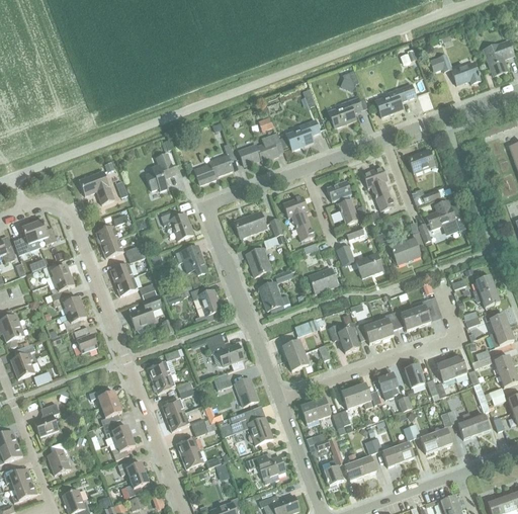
[(503,58),(513,54),(508,39),(484,49),(493,75),(507,70),(503,58)]
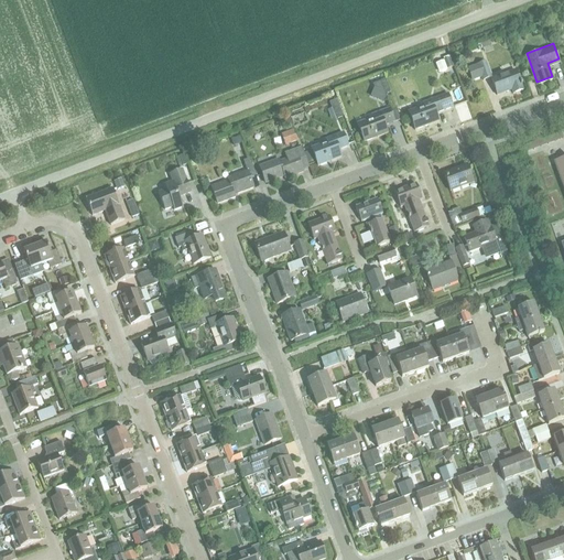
[(447,66),(454,63),(451,55),(435,60),(438,68),(442,70),(445,68),(447,66)]
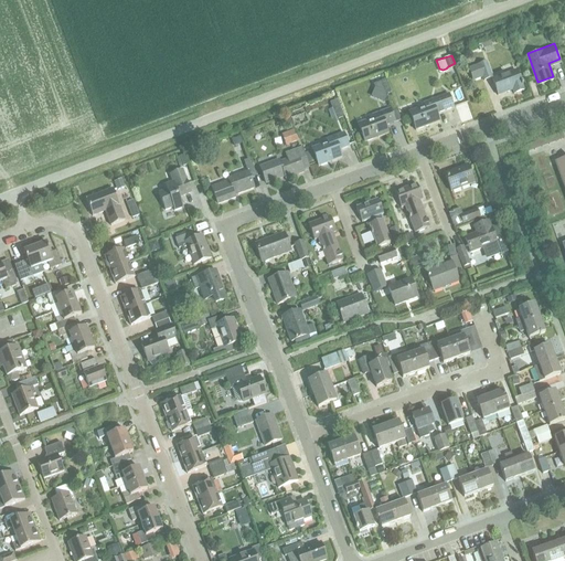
[(486,59),(469,65),(473,77),(483,74),(484,77),(492,74),(486,59)]
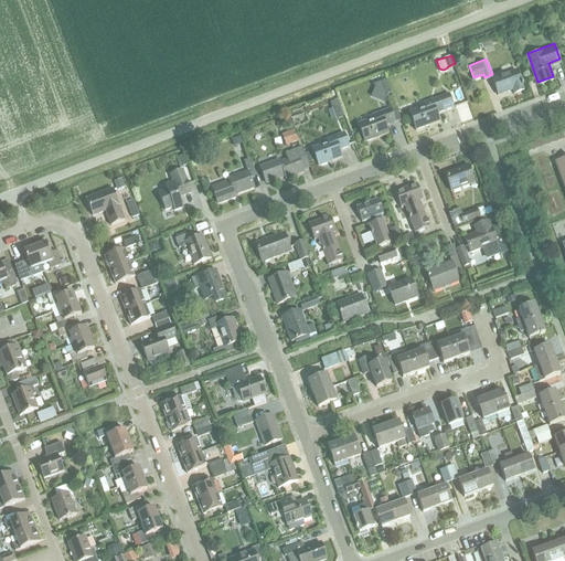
[(514,91),(524,87),(516,67),(492,76),(498,92),(512,86),(514,91)]
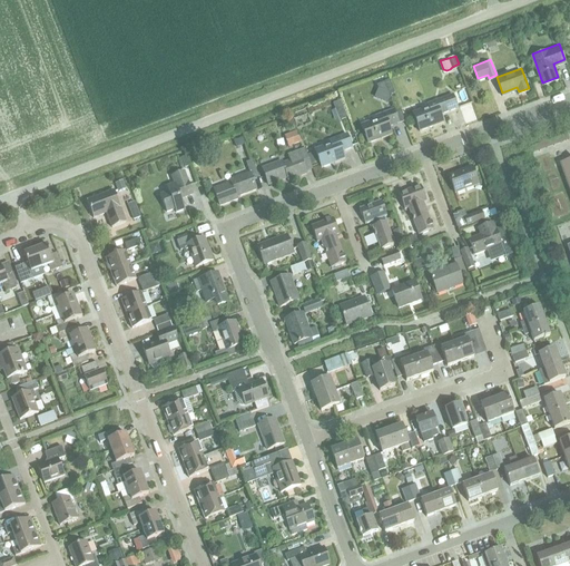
[(387,88),(391,91),(394,90),(389,77),(376,81),(377,86),(380,86),(382,86),(384,87),(387,88)]
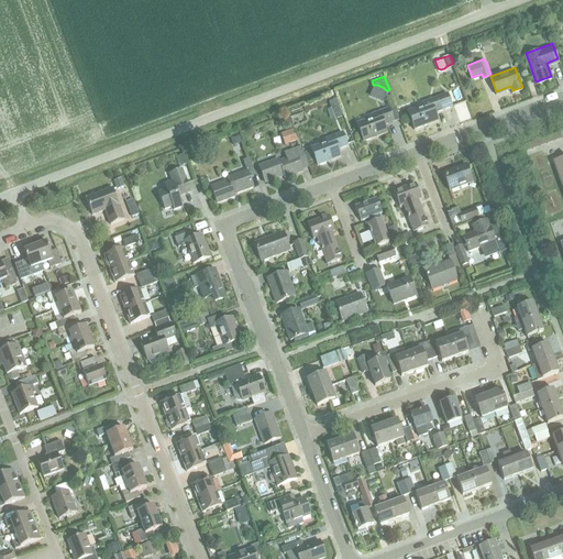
[(462,81),(455,84),(459,95),(465,92),(462,81)]
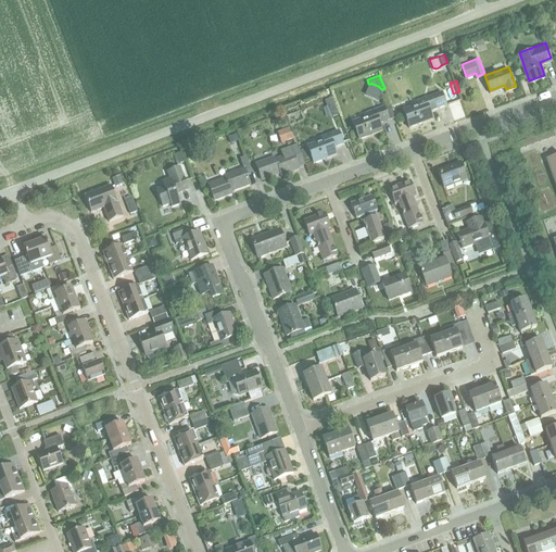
[(429,109),(445,102),(441,90),(417,99),(418,102),(403,108),(408,125),(432,116),(429,109)]
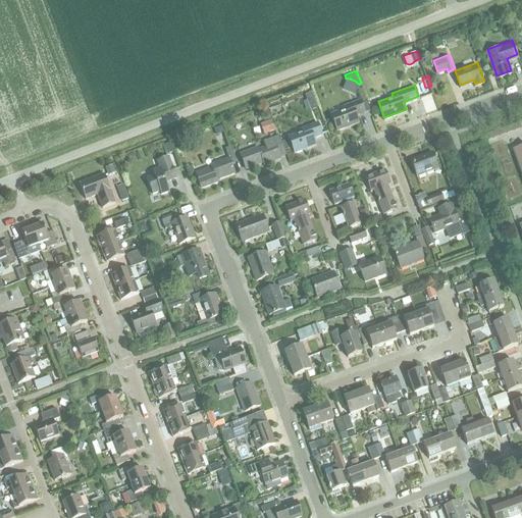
[(426,97),(429,107),(438,104),(435,94),(426,97)]
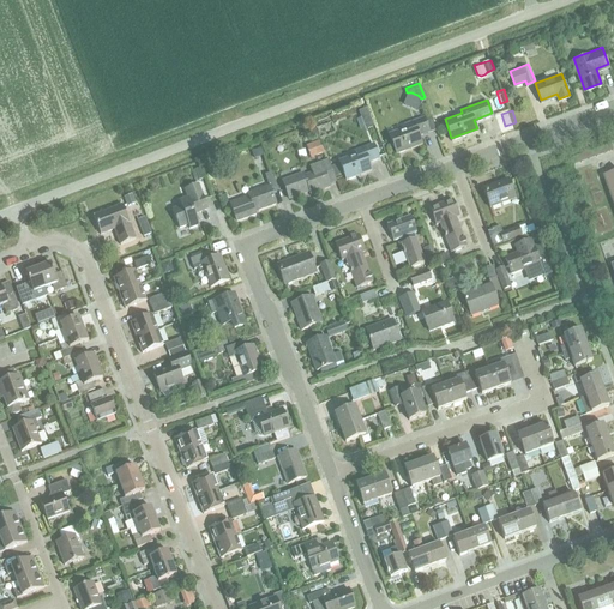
[(419,133),(429,128),(423,115),(404,121),(407,126),(389,132),(396,151),(421,142),(419,133)]
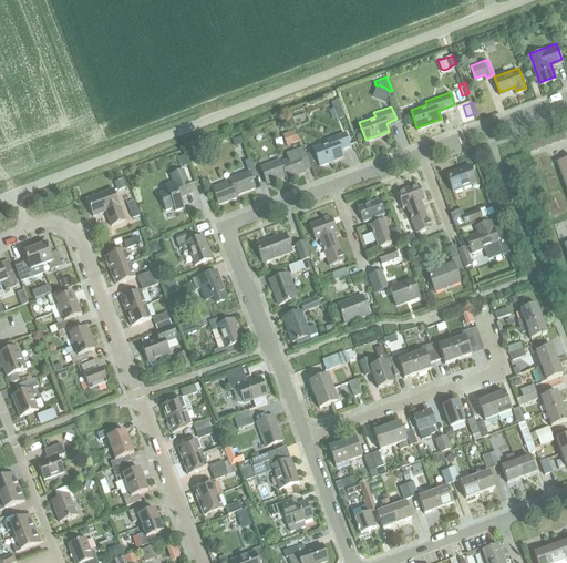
[(296,126),(282,131),(286,143),(300,137),(296,126)]
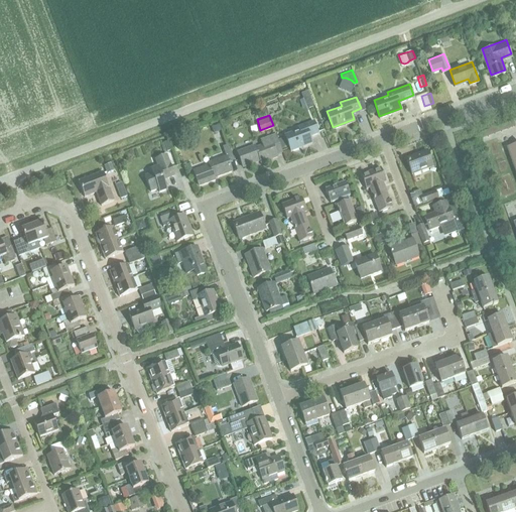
[(216,127),(223,126),(222,119),(214,120),(216,127)]
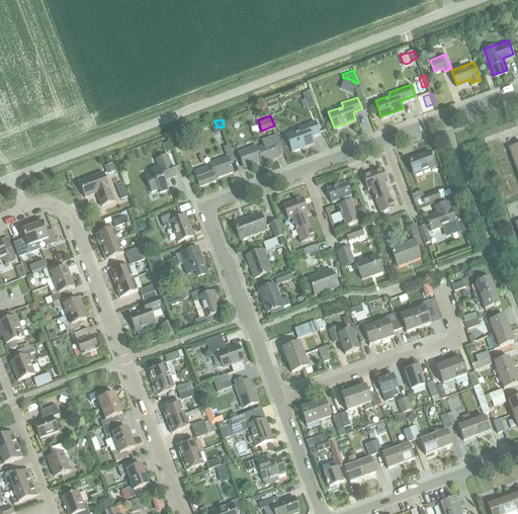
[(311,135),(320,131),(315,119),(298,125),(300,129),(285,134),(291,150),(314,142),(311,135)]
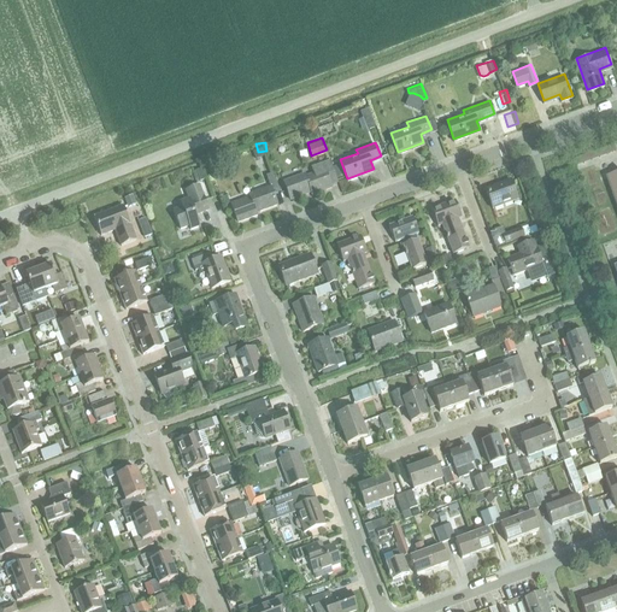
[(329,159),(321,162),(310,166),(312,172),(306,175),(305,171),(283,180),(289,196),(310,188),(311,192),(330,184),(329,181),(338,178),(329,159)]
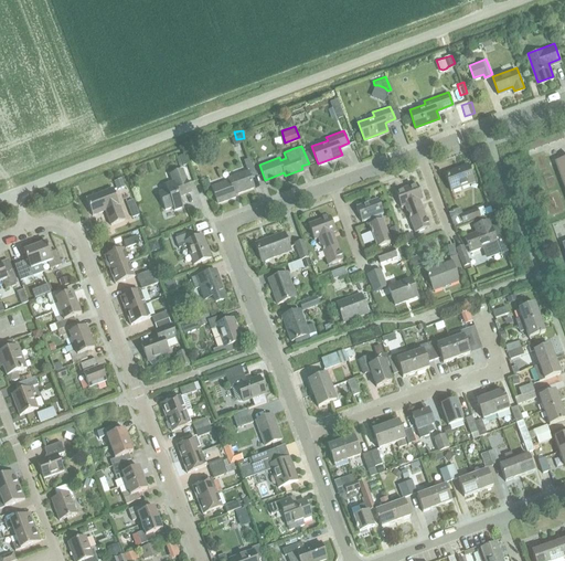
[(184,151),(178,154),(181,163),(188,161),(184,151)]
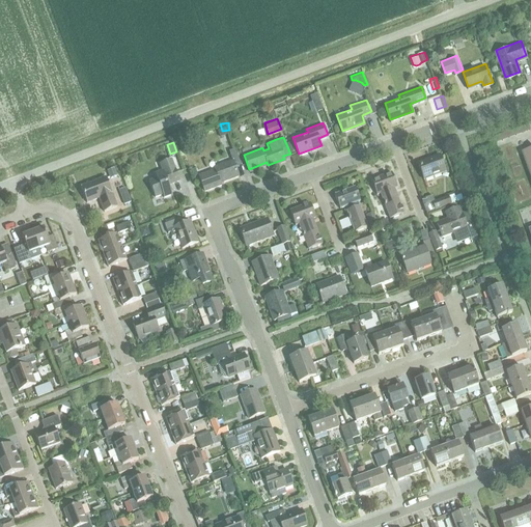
[(207,170),(199,173),(204,189),(221,183),(221,179),(238,173),(236,170),(234,164),(241,162),(234,145),(228,148),(232,159),(214,165),(215,168),(207,170)]
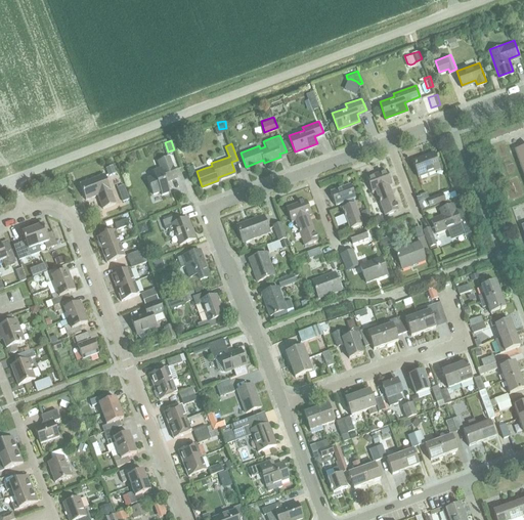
[(523,174),(523,221),(521,223),(523,231),(523,143),(514,147),(523,174)]
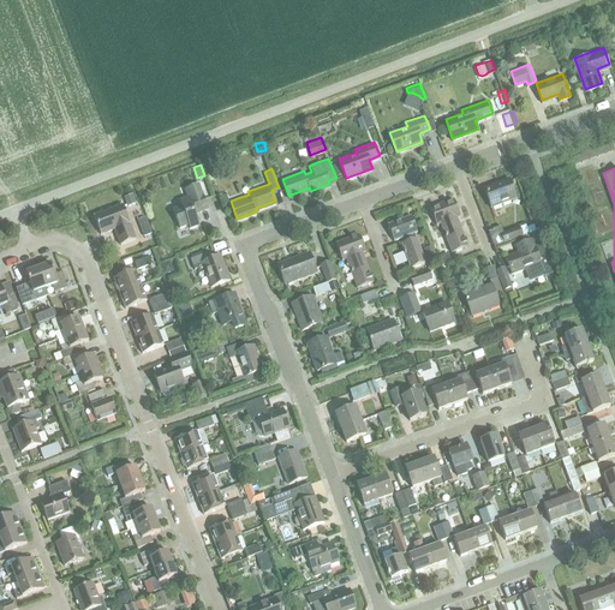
[(491,204),(515,196),(508,175),(484,185),(491,204)]
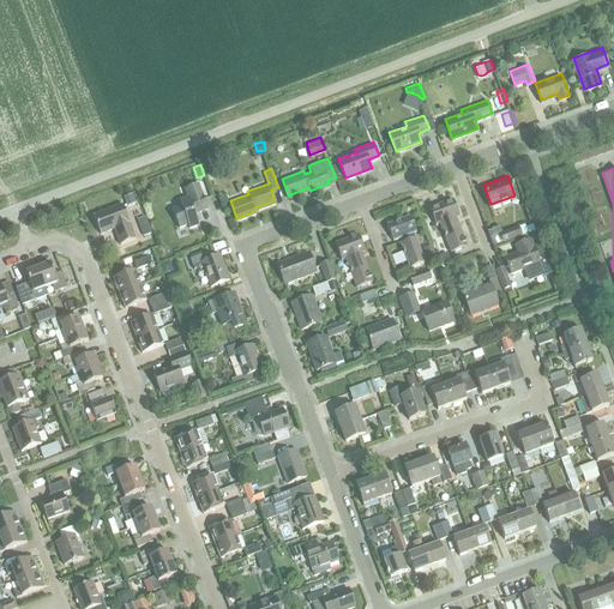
[(203,192),(198,181),(185,186),(188,196),(180,198),(181,203),(173,206),(179,224),(188,222),(190,225),(199,222),(194,210),(208,205),(203,192)]
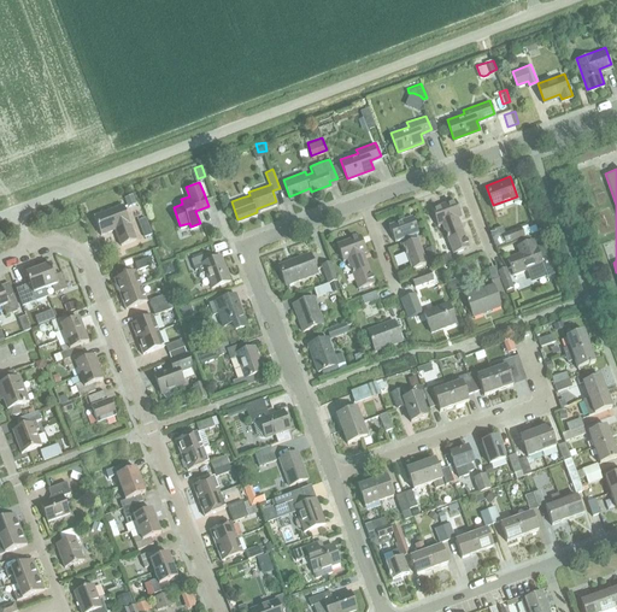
[(134,195),(133,192),(124,194),(128,204),(139,199),(137,194),(134,195)]
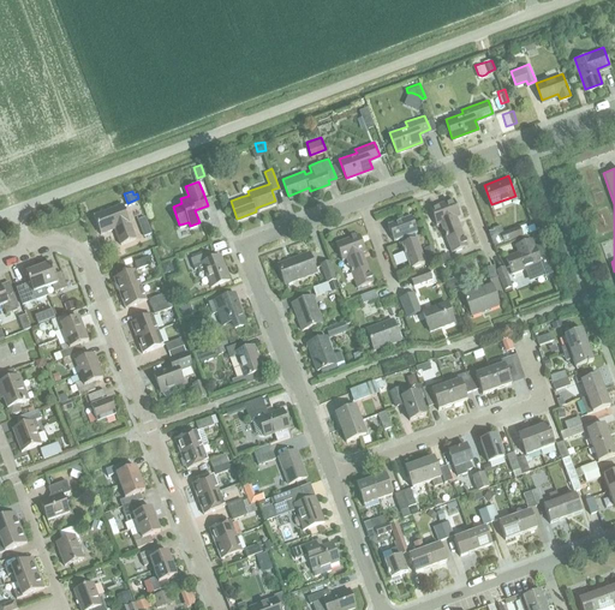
[(453,197),(451,197),(430,205),(436,222),(441,221),(452,250),(467,244),(458,219),(457,220),(454,216),(459,214),(453,197)]
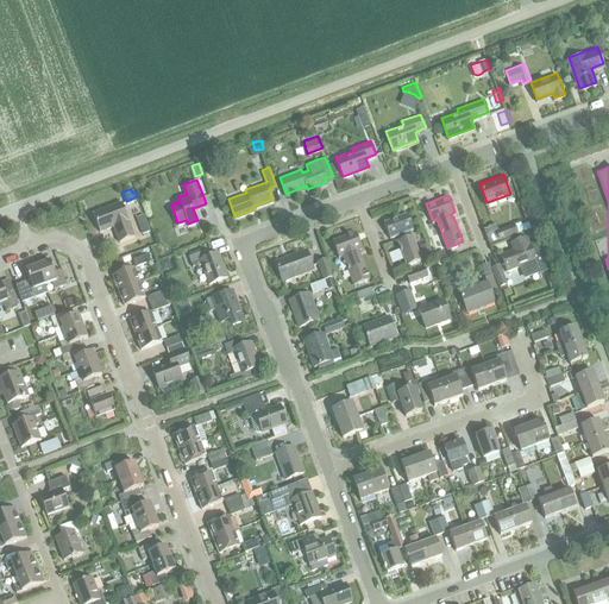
[(93,212),(95,216),(100,230),(113,224),(119,239),(135,234),(129,218),(121,200),(93,212)]
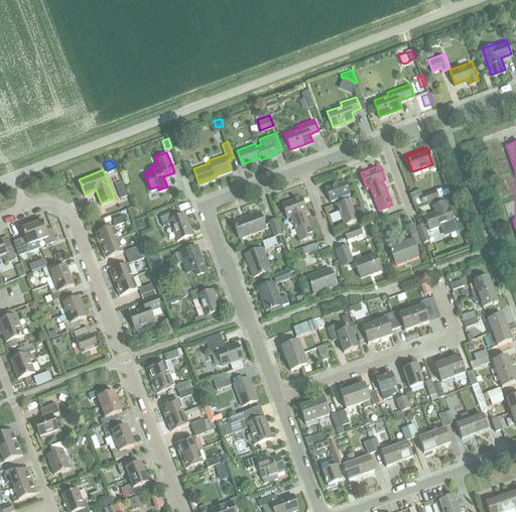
[(336,202),(344,223),(358,218),(350,197),(349,197),(348,194),(350,193),(345,178),(325,185),(331,200),(336,198),(338,202),(336,202)]
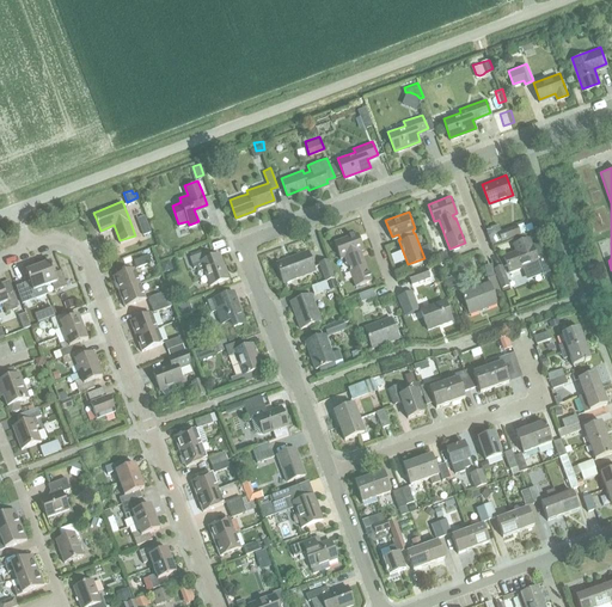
[(531,219),(520,222),(499,231),(501,238),(533,226),(531,219)]
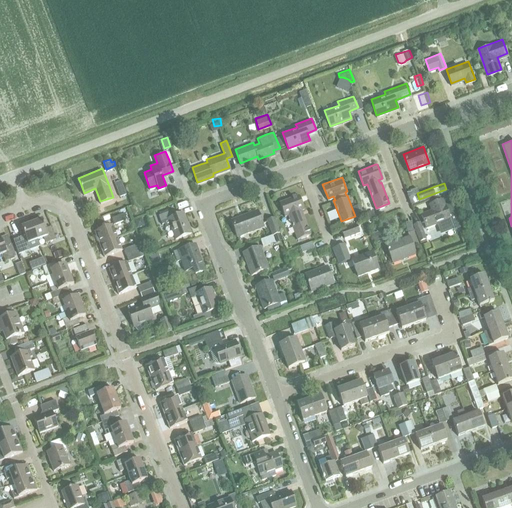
[(288,213),(297,238),(310,233),(303,212),(301,213),(300,209),(304,207),(298,193),(279,200),(285,214),(288,213)]
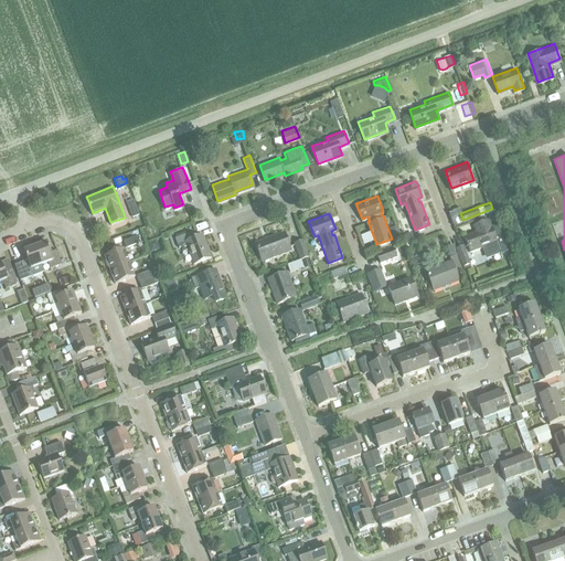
[(476,230),(465,234),(470,249),(483,244),(487,254),(499,249),(500,252),(501,252),(501,251),(508,249),(498,221),(490,224),(488,218),(477,222),(480,230),(477,232),(476,230)]
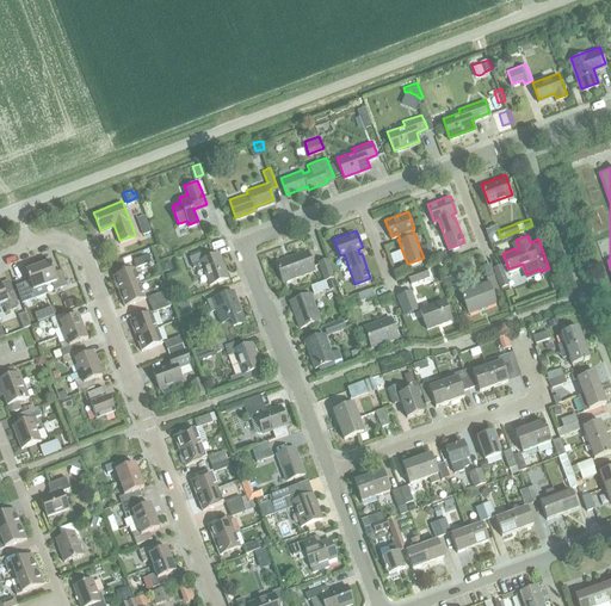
[(204,267),(209,283),(228,276),(218,251),(210,254),(207,247),(189,254),(192,261),(193,265),(196,264),(197,270),(204,267)]
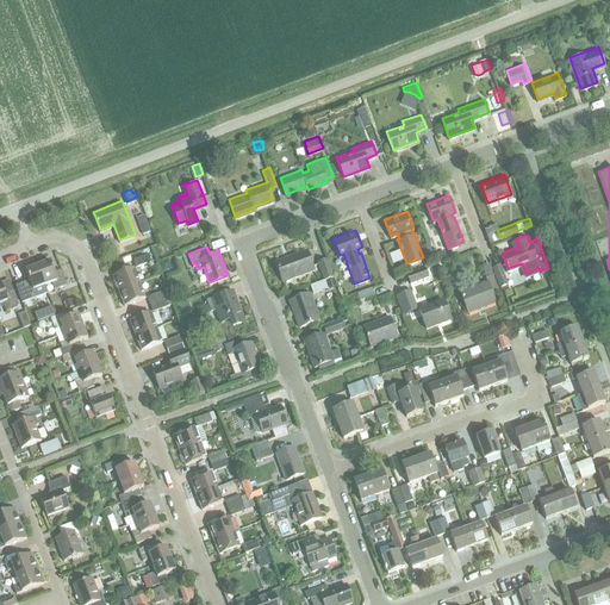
[(275,260),(282,279),(313,267),(307,248),(275,260)]
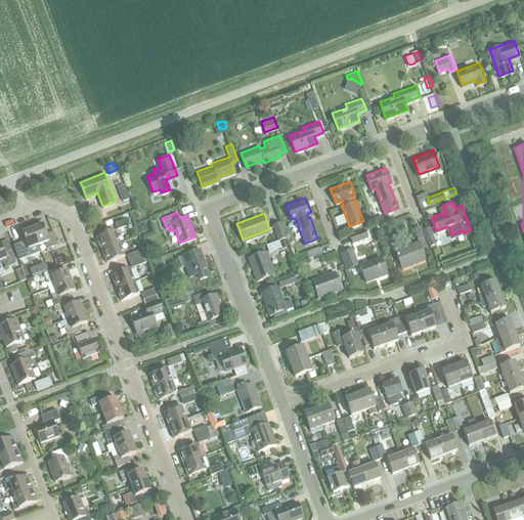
[(115,221),(117,227),(130,222),(127,216),(115,221)]
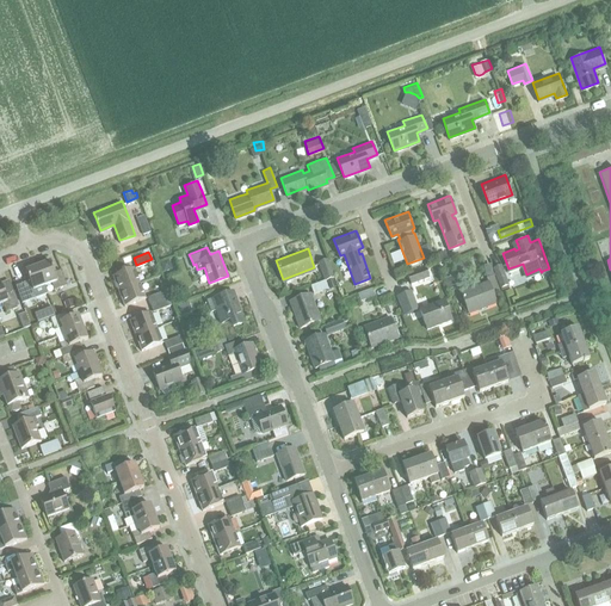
[(320,260),(326,278),(333,276),(326,257),(320,260)]
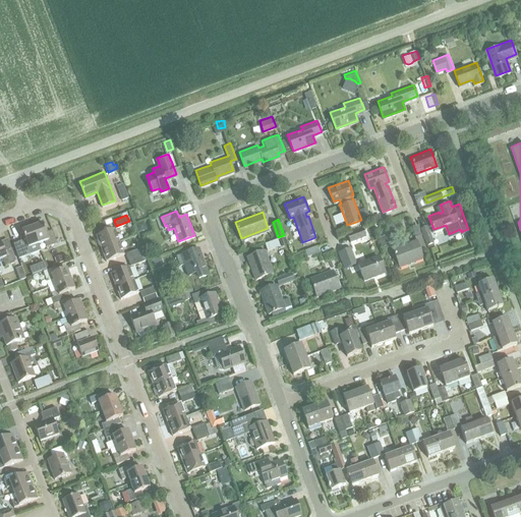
[(147,227),(145,220),(136,222),(139,230),(147,227)]
